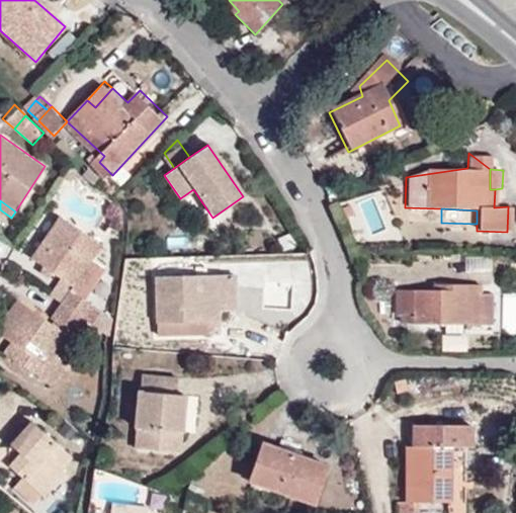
[(107,269),(119,253),(75,223),(44,265),(58,275),(66,280),(87,295),(107,269)]
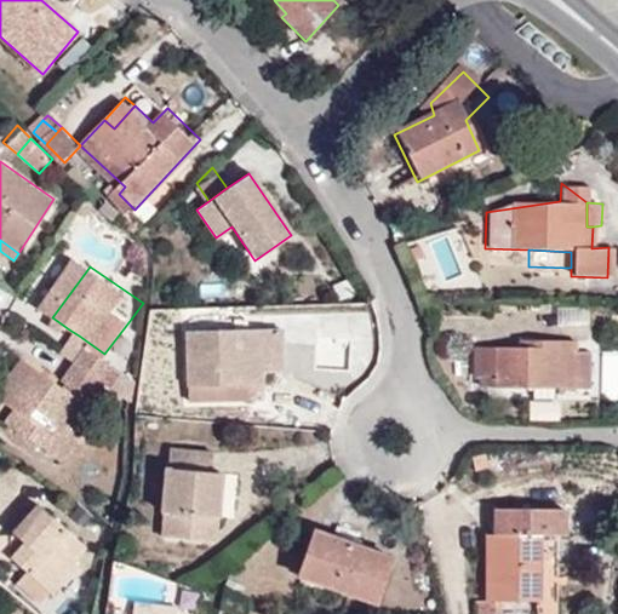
[(281,371),(281,326),(241,327),(240,315),(189,316),(189,326),(186,327),(184,383),(251,382),(263,382),(281,371)]
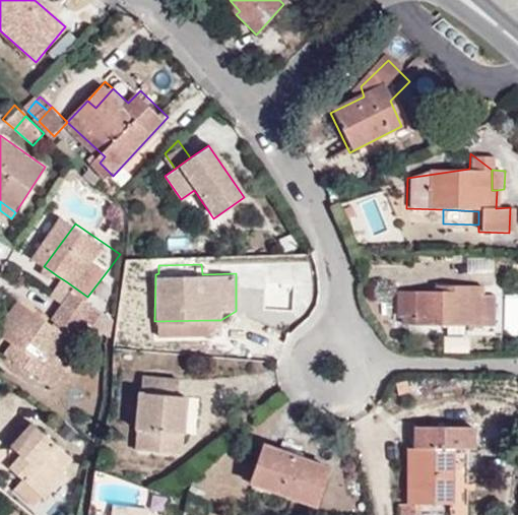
[(99,305),(118,277),(108,270),(87,297),(99,305)]
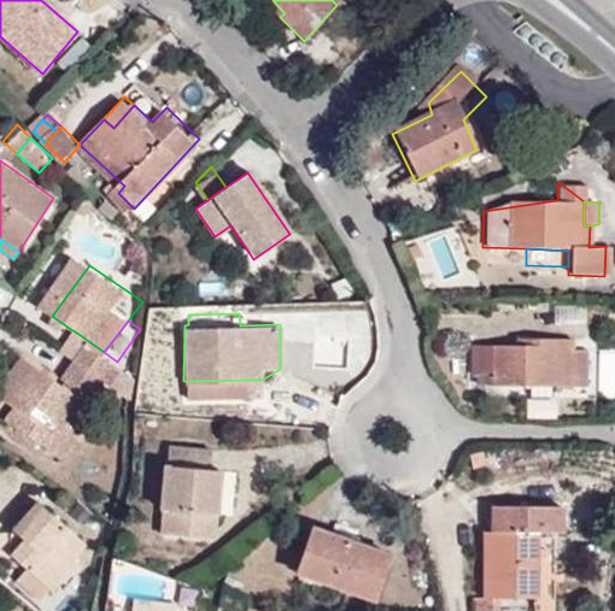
[(75,340),(78,334),(69,328),(65,333),(75,340)]
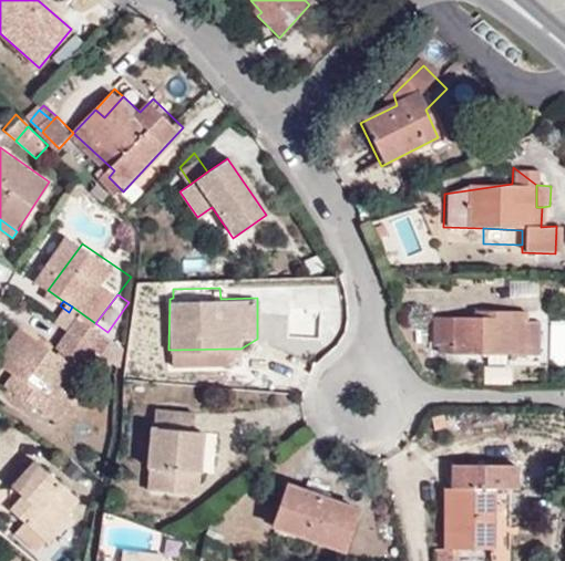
[(537,355),(538,318),(525,318),(524,309),(474,308),(473,315),(433,314),(432,345),(438,345),(439,354),(485,354),(506,354),(537,355)]
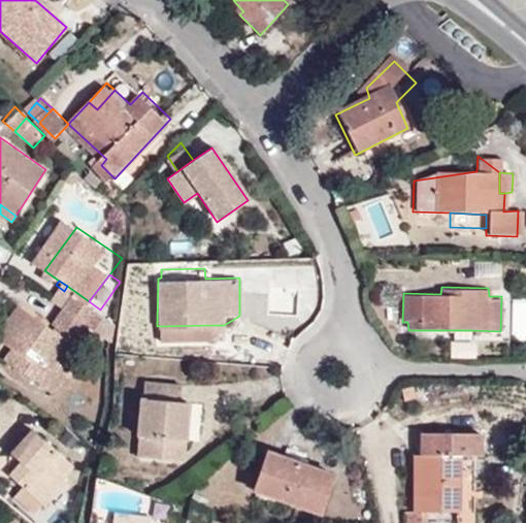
[(525,293),(514,293),(514,330),(525,330),(525,293)]
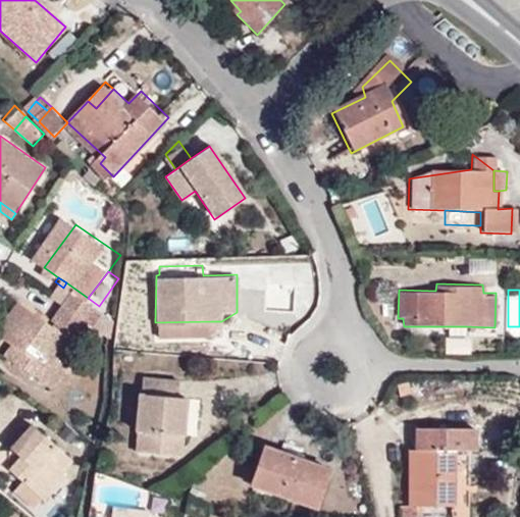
[(109,320),(83,301),(73,315),(99,333),(109,320)]
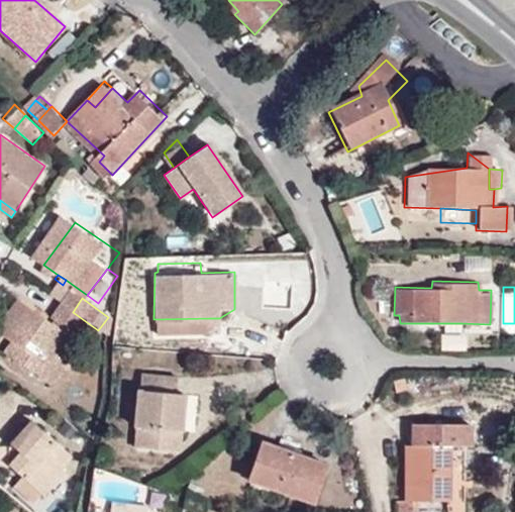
[(48,359),(67,335),(14,299),(0,319),(0,332),(9,339),(1,349),(33,373),(43,359),(48,359)]
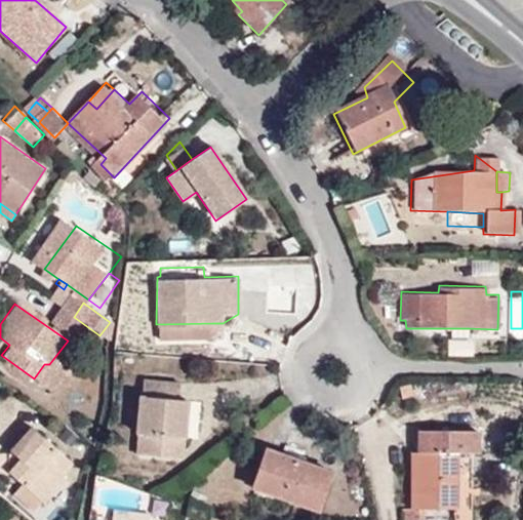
[(99,335),(74,317),(66,329),(101,354),(109,342),(99,335)]
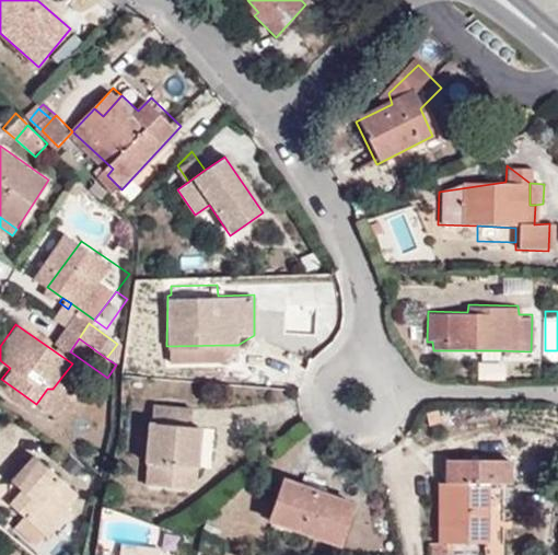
[(225,360),(227,345),(166,346),(166,361),(225,360)]
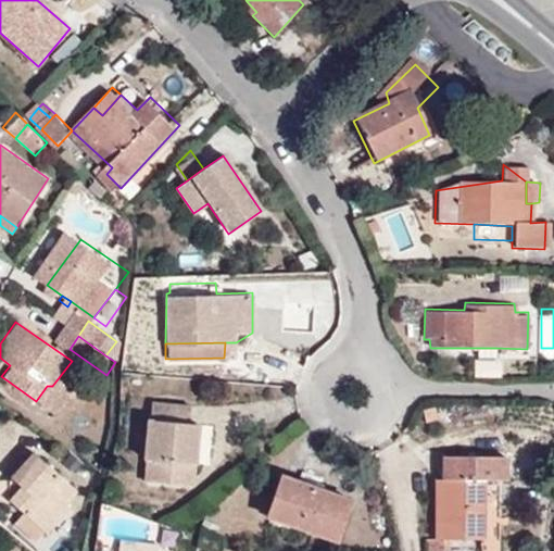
[(496,360),(496,348),(476,348),(475,360),(496,360)]
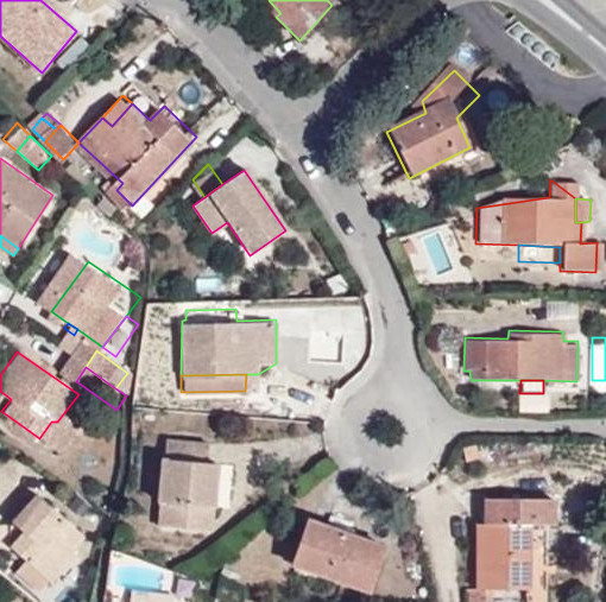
[(55,449),(82,414),(70,405),(57,422),(51,422),(39,438),(55,449)]
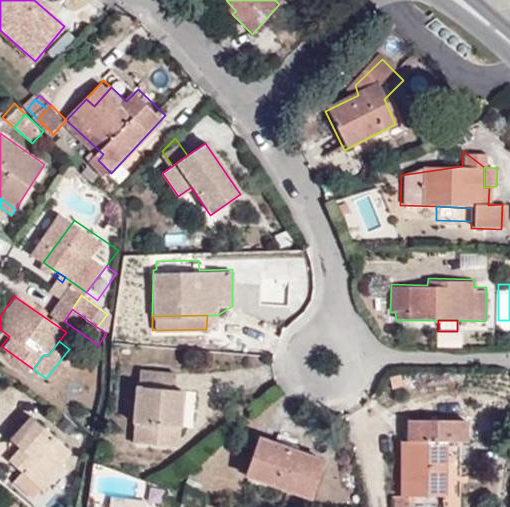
[(171,373),(138,370),(131,445),(174,449),(179,392),(170,391),(171,373)]
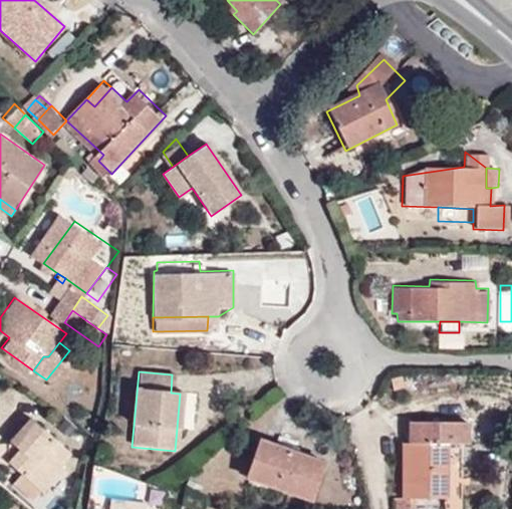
[(70,456),(32,419),(7,445),(7,457),(36,485),(41,490),(44,493),(63,474),(58,470),(70,456)]
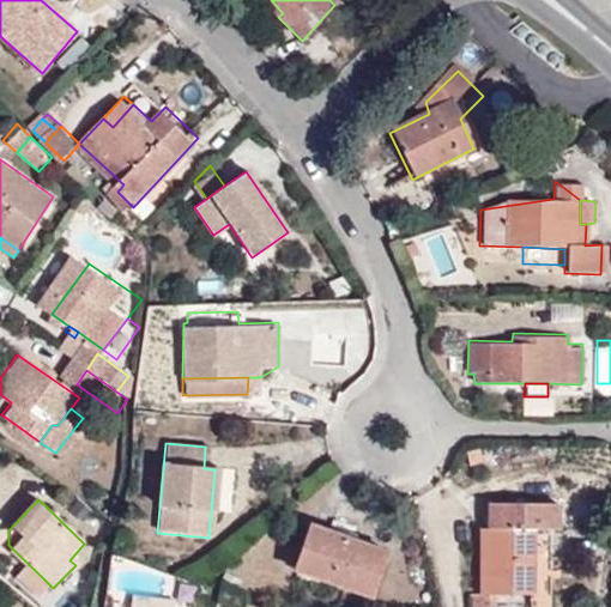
[(560,532),(560,505),(485,505),(485,532),(479,532),(479,598),(467,598),(467,606),(491,606),(491,594),(533,594),(533,532),(560,532)]
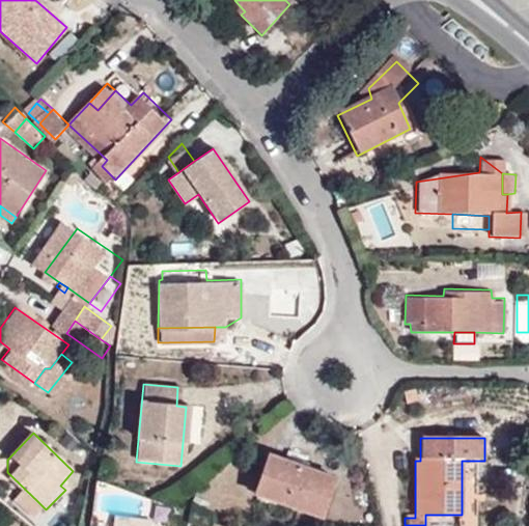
[(338,487),(274,462),(260,496),(325,521),(338,487)]
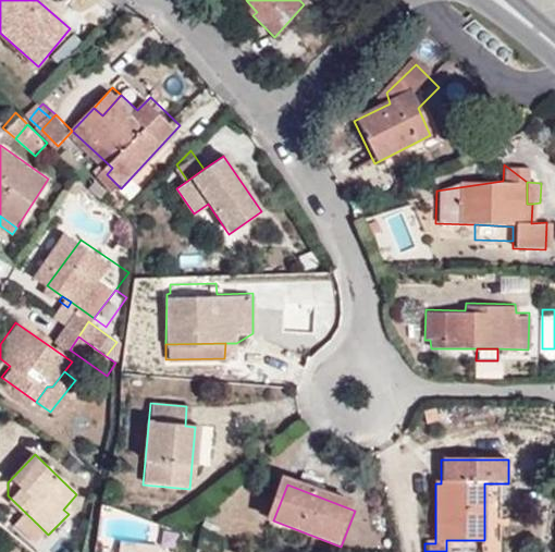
[(39,526),(25,512),(16,522),(36,540),(45,531),(39,526)]
